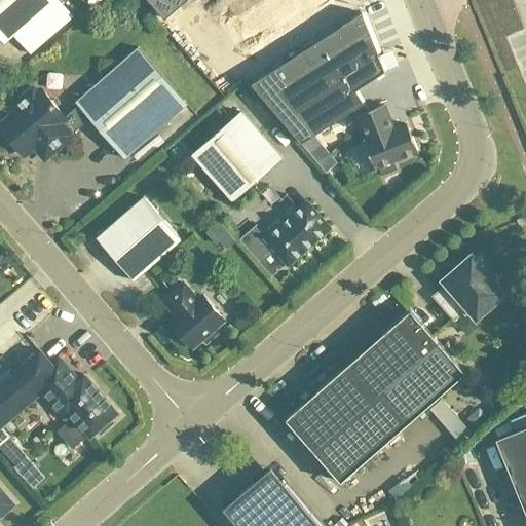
[(73,19),(57,0),(0,0),(0,41),(3,45),(34,19),(42,28),(24,43),(33,53),(73,19)]
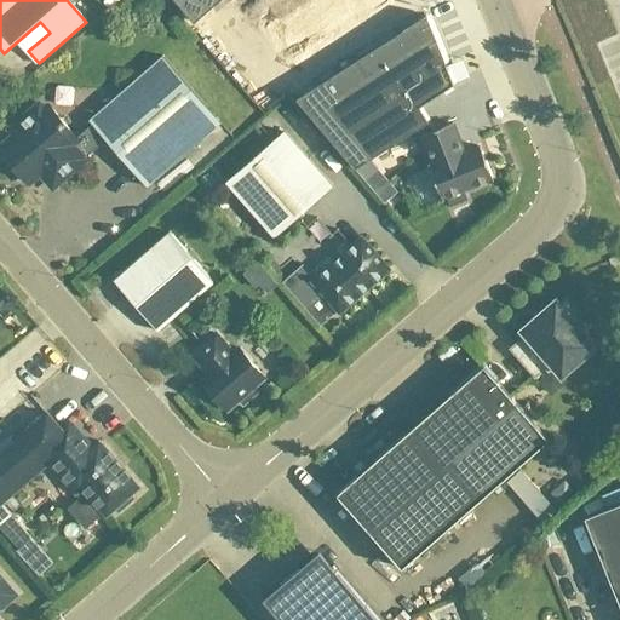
[(105,0),(105,1),(112,13),(133,1),(132,0),(105,0)]
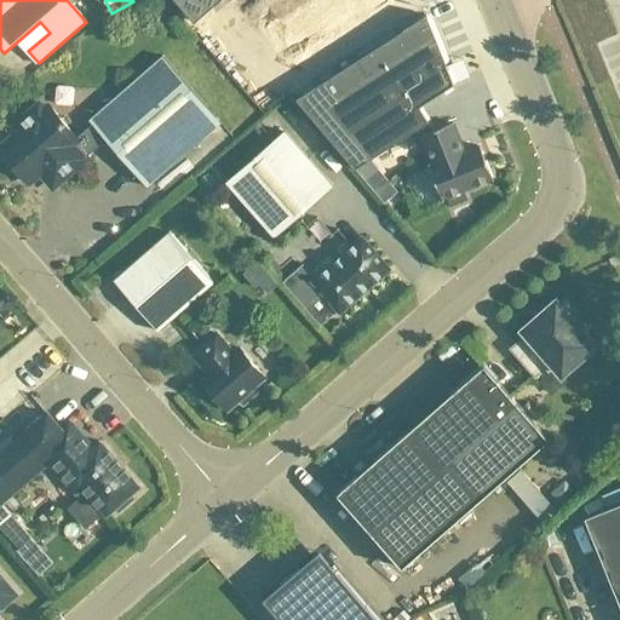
[(170,0),(193,27),(222,0),(170,0)]
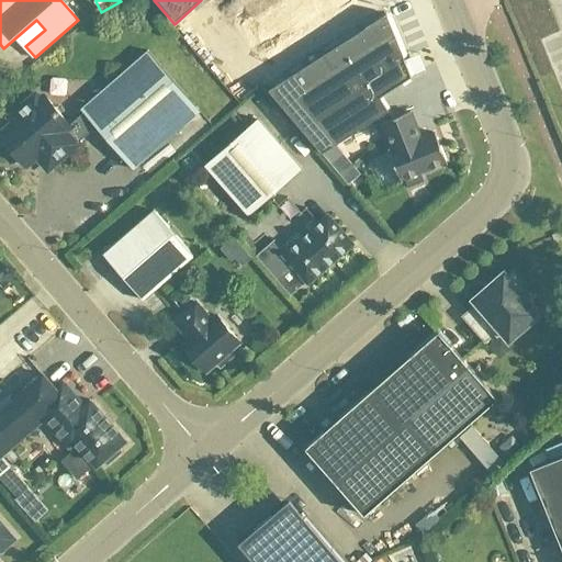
[(261,49),(269,63),(360,8),(355,0),(344,0),(339,2),(315,4),(307,10),(292,11),(270,24),(269,7),(267,4),(261,4),(261,12),(269,24),(260,30),(261,49)]
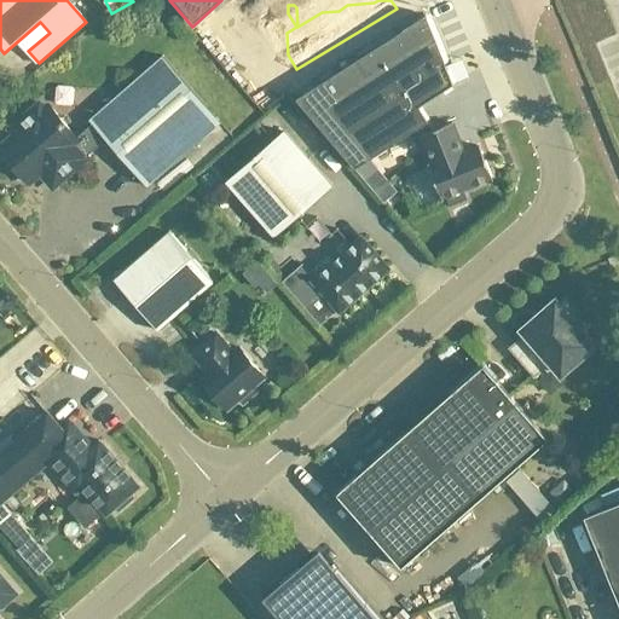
[(428,169),(441,201),(446,198),(450,208),(466,202),(462,192),(491,180),(479,149),(463,155),(451,125),(433,132),(418,109),(453,86),(433,35),(426,19),(296,103),(353,171),(370,160),(418,129),(421,137),(420,138),(432,167),(428,169)]
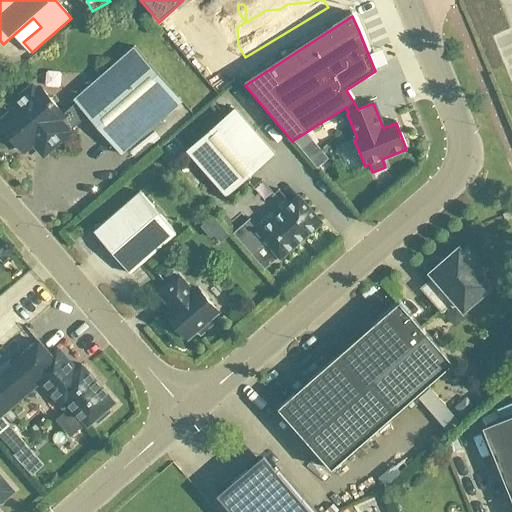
[(87,117),(120,156),(181,103),(134,48),(73,101),(75,104),(63,116),(40,89),(36,93),(32,88),(8,109),(12,114),(0,124),(0,127),(22,153),(32,144),(43,156),(70,133),(70,132),(87,117)]
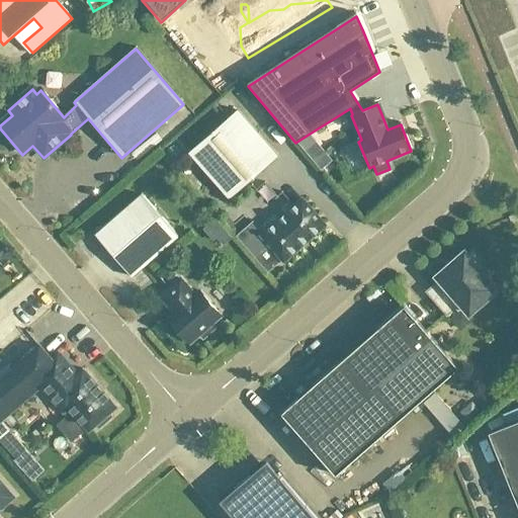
[(277,158),(237,111),(188,154),(229,200),(277,158)]
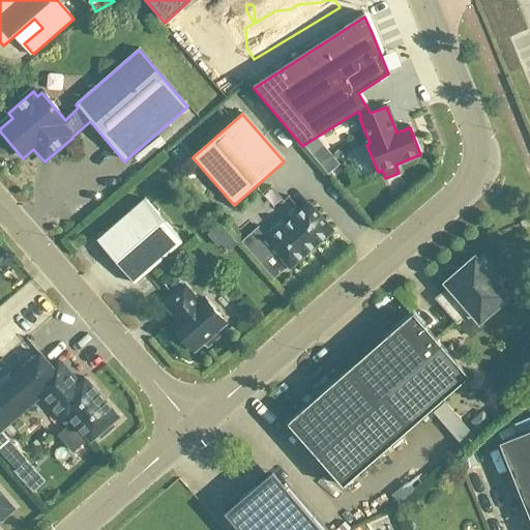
[(144,200),(96,242),(135,286),(182,243),(144,200)]
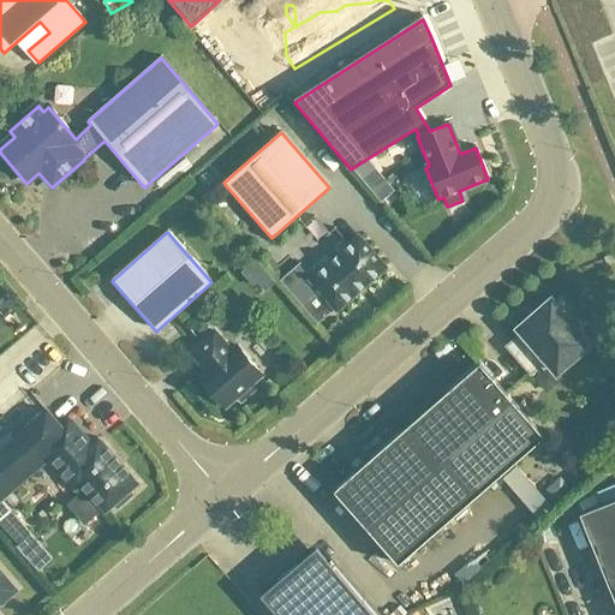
[(310,280),(309,281),(310,282),(310,281),(335,311),(336,312),(338,311),(336,311),(384,270),(386,269),(384,268),(359,239),(358,238),(357,239),(310,280)]
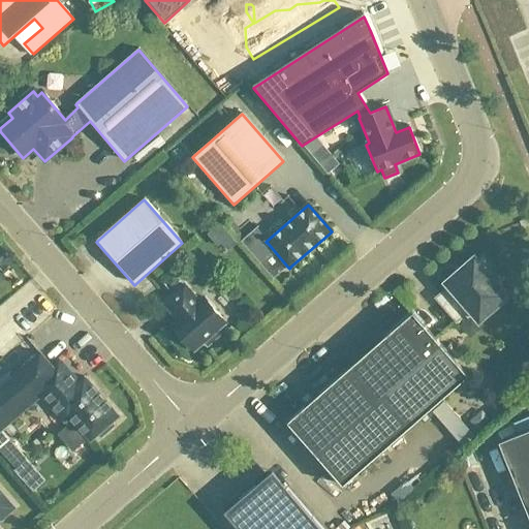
[(470,312),(478,320),(477,321),(478,322),(479,321),(479,320),(506,298),(507,297),(506,296),(506,297),(490,278),(496,272),(483,256),(476,262),(474,260),(475,260),(474,259),(473,259),(473,260),(446,283),(445,284),(446,285),(448,287),(434,300),(456,324),(470,312)]
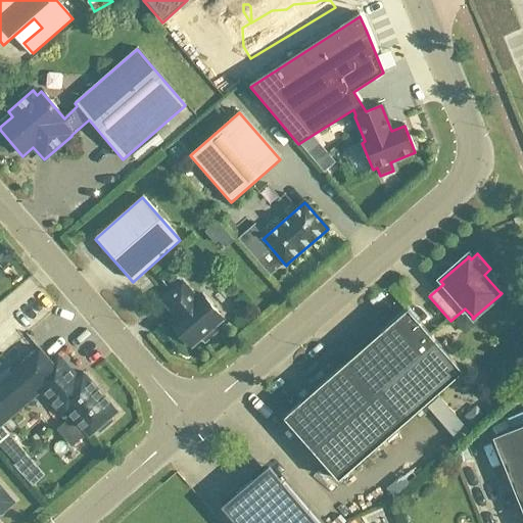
[(201,295),(196,300),(182,283),(161,301),(176,318),(169,324),(190,348),(200,339),(204,344),(217,333),(212,329),(223,320),(201,295)]
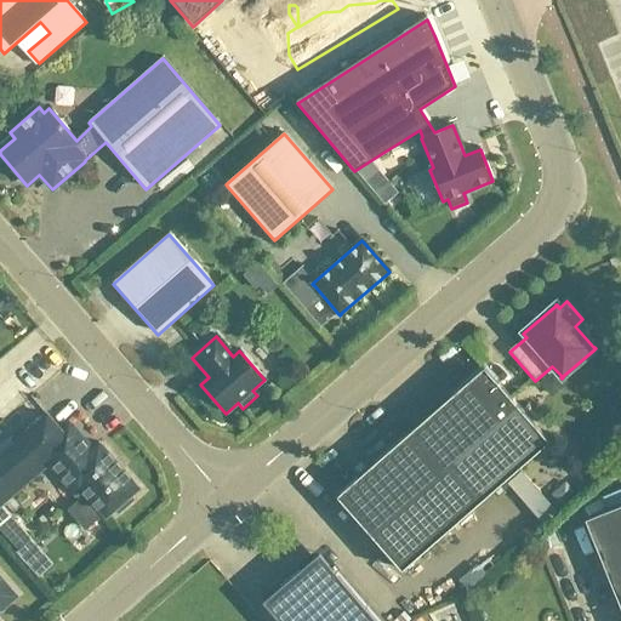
[(548,443),(484,369),(337,497),(402,571),(548,443)]
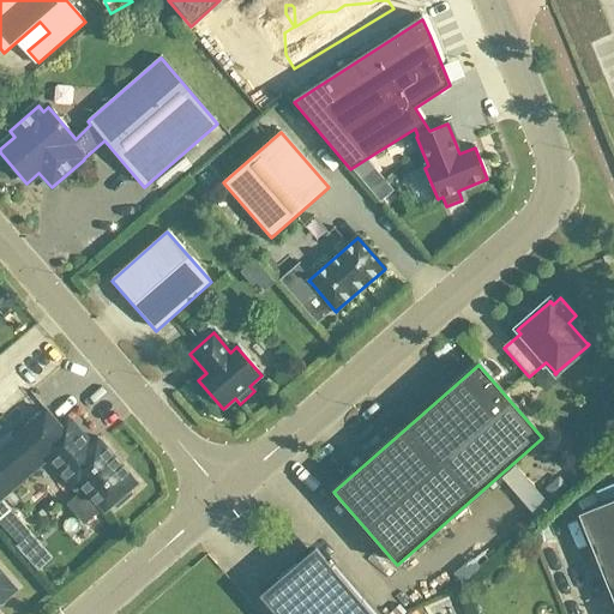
[(136,486),(138,485),(136,482),(136,483),(98,441),(100,440),(97,439),(96,440),(96,441),(89,447),(67,423),(71,421),(68,419),(60,426),(47,410),(0,450),(0,500),(0,501),(48,461),(54,468),(62,477),(73,491),(80,485),(85,491),(67,506),(84,524),(102,510),(103,511),(103,512),(104,513),(107,512),(107,511),(113,505),(116,509),(132,495),(128,492),(136,486)]
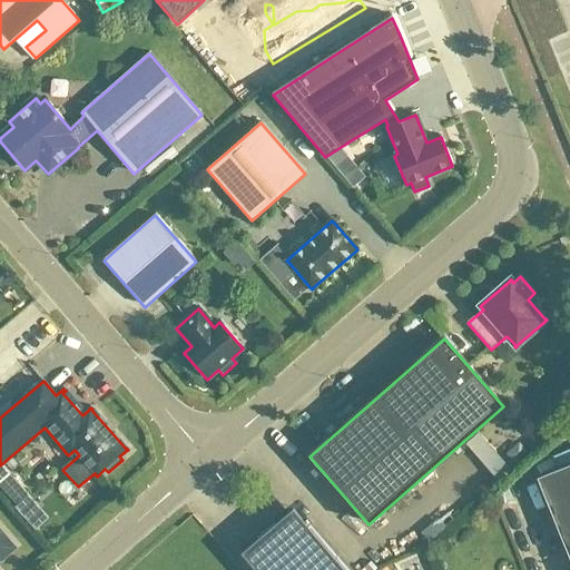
[(569,464),(537,479),(569,561),(569,464)]
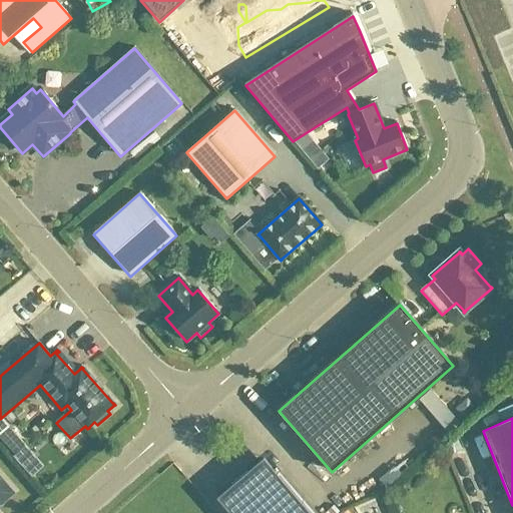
[(311,512),(277,473),(264,458),(248,471),(217,498),(229,512),(311,512)]
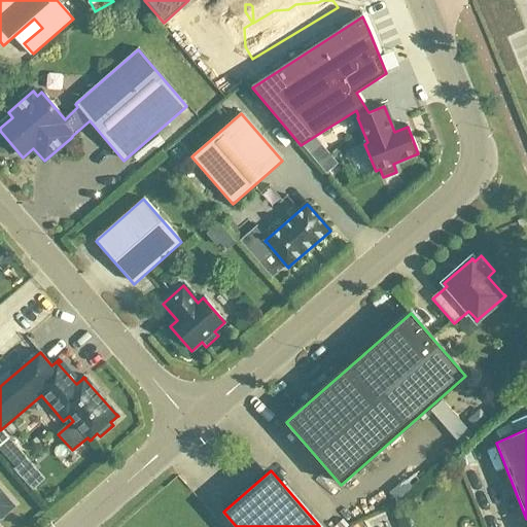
[(0,516),(11,506),(12,507),(13,506),(12,504),(11,505),(0,492),(0,516)]
